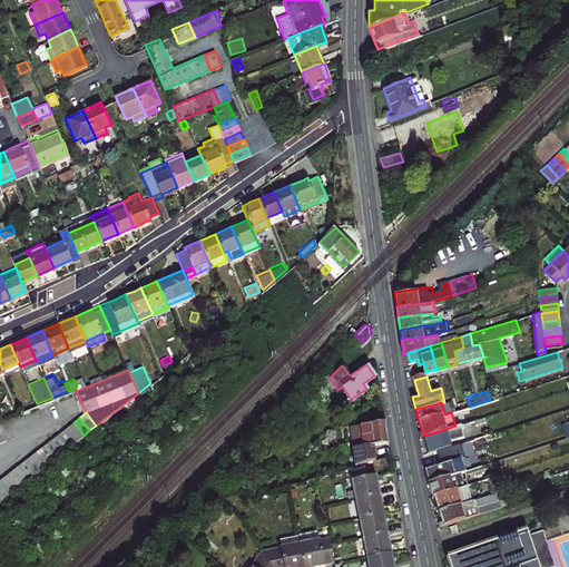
[(383,420),(350,424),(355,462),(374,457),(372,441),(385,440),(383,420)]
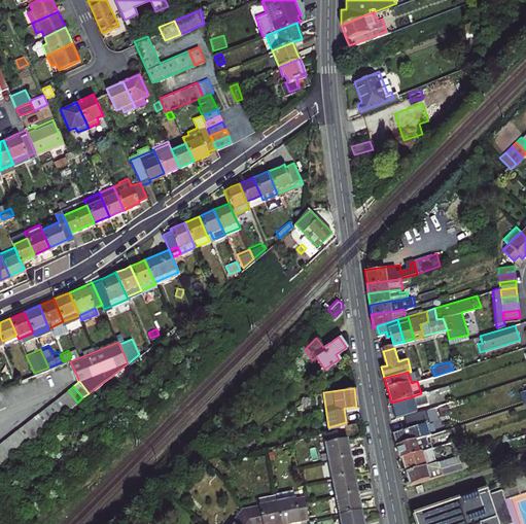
[(77,403),(68,390),(62,395),(71,407),(77,403)]
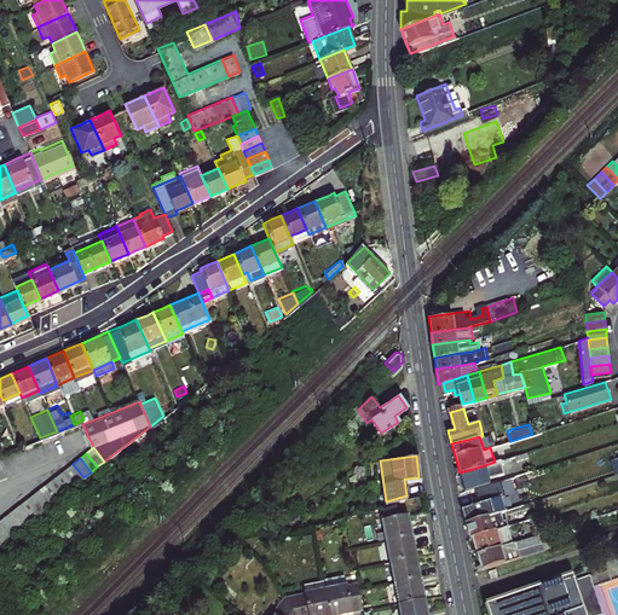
[(479,480),(503,473),(500,460),(495,462),(485,465),(460,473),(465,491),(469,488),(480,486),(479,480)]
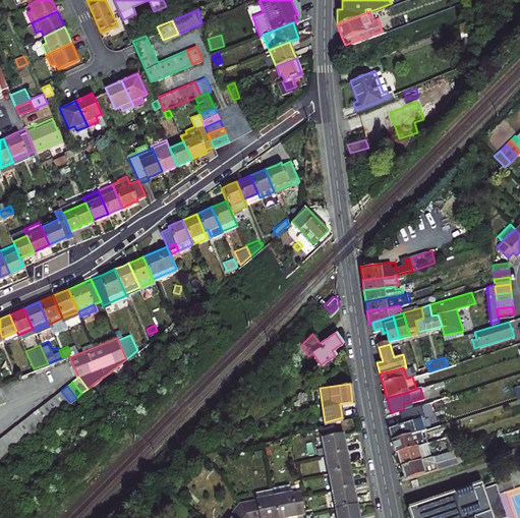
[(70,402),(61,391),(55,395),(64,407),(70,402)]
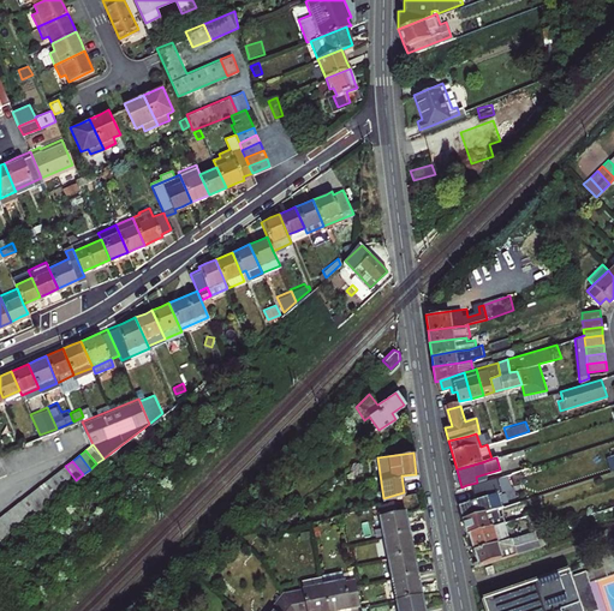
[(76,480),(65,466),(59,471),(69,485),(76,480)]
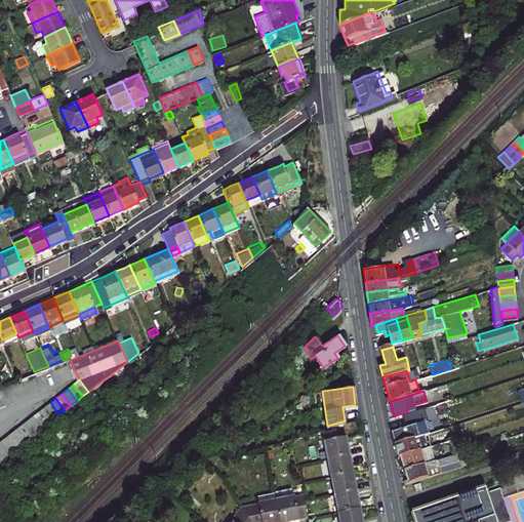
[(52,419),(58,414),(50,402),(43,407),(52,419)]
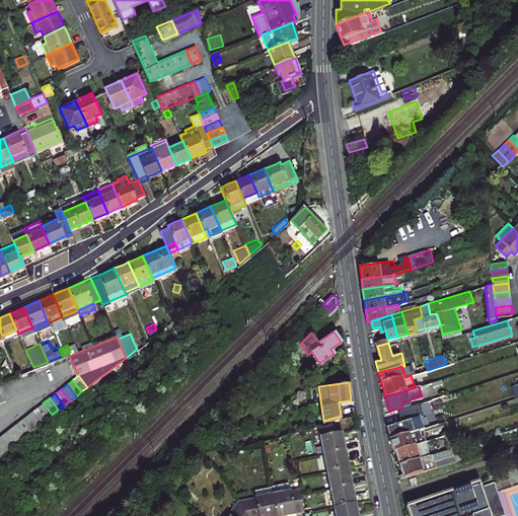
[(46,420),(52,415),(43,402),(37,408),(46,420)]
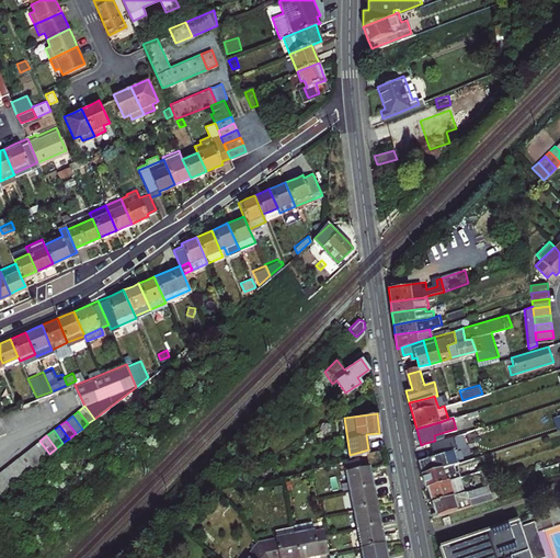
[(425,443),(430,456),(453,450),(456,448),(452,435),(435,441),(425,443)]
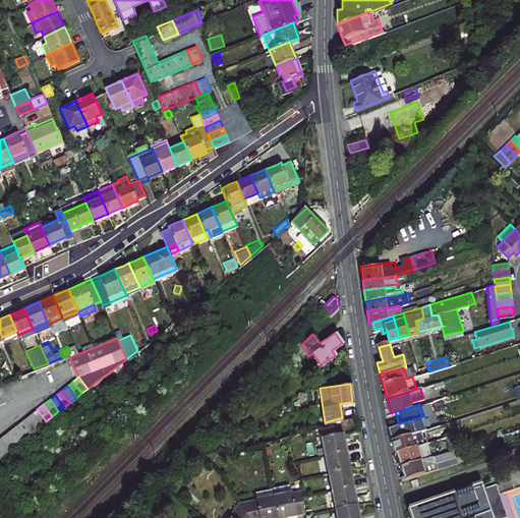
[(46,421),(37,409),(31,413),(40,425),(46,421)]
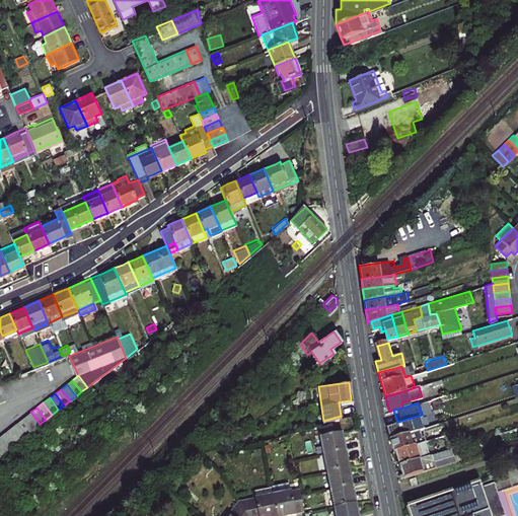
[(40,424),(30,412),(25,417),(34,428),(40,424)]
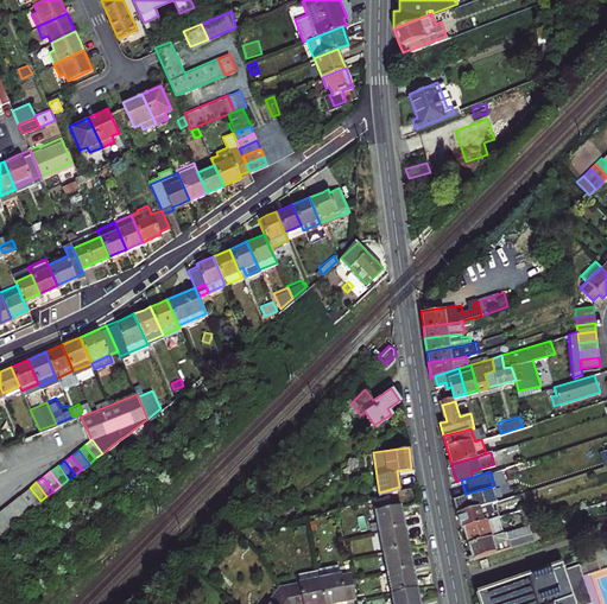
[(492,502),(495,501),(491,487),(466,494),(453,498),(456,513),(492,502)]
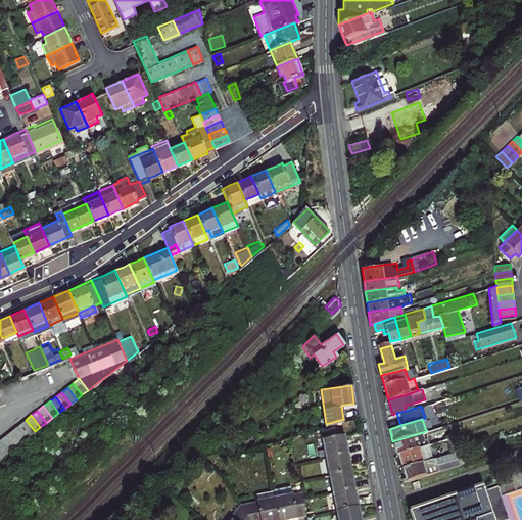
[(29,436),(35,431),(26,420),(19,424),(29,436)]
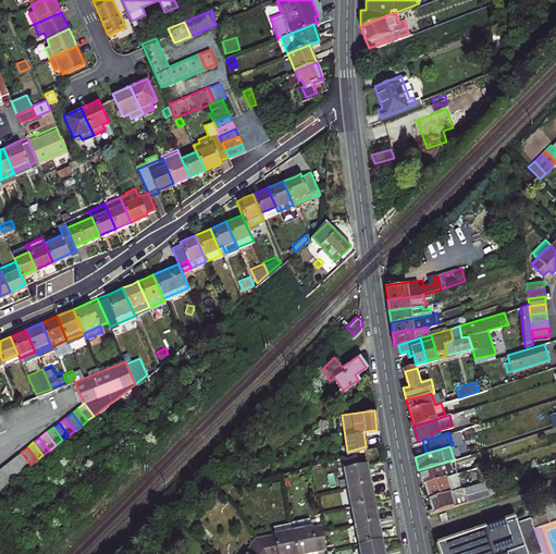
[(24,469),(31,465),(21,452),(14,457),(24,469)]
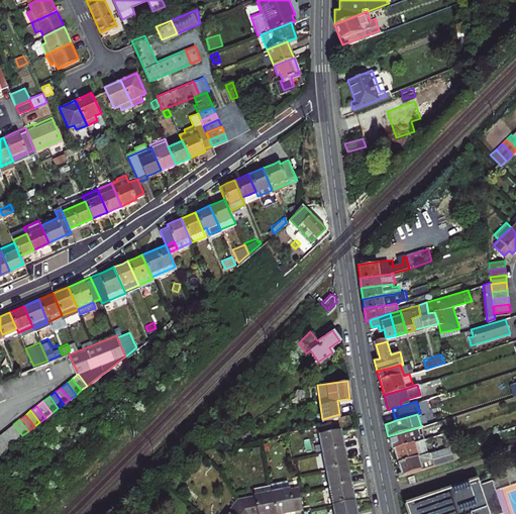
[(16,440),(22,435),(13,424),(7,429),(16,440)]
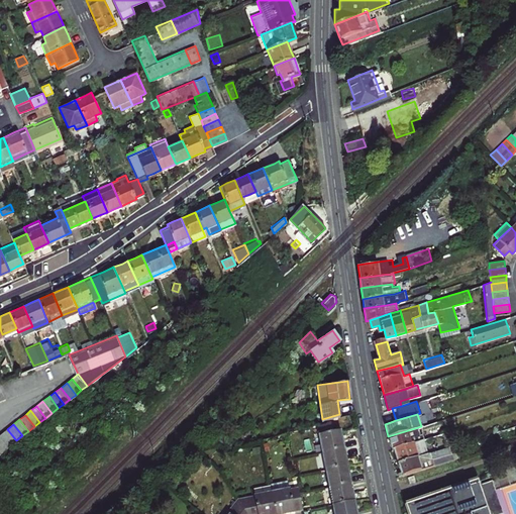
[(341,426),(318,430),(322,450),(345,445),(341,426)]
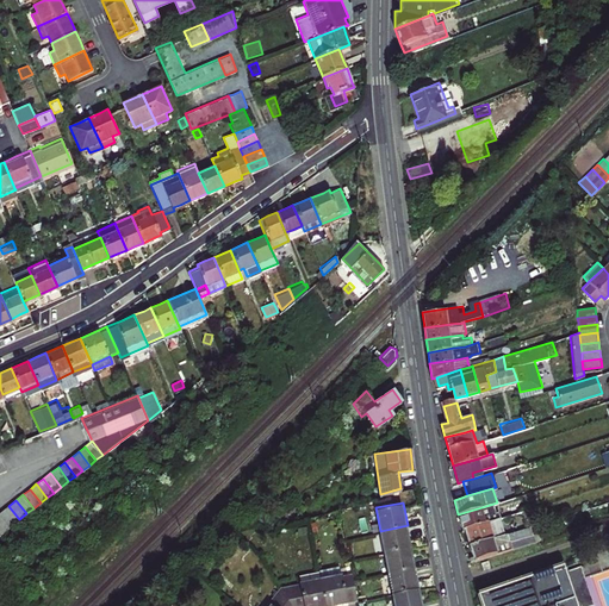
[(501,517),(502,517),(499,511),(496,512),(493,504),(458,514),(461,529),(463,529),(465,529),(485,522),(492,519),(496,518),(501,517)]
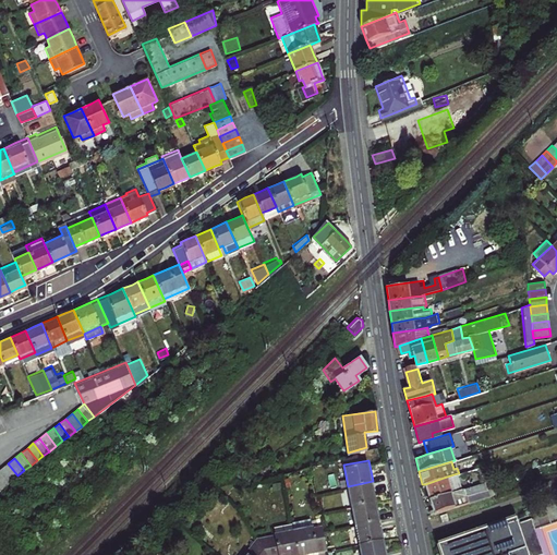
[(17,475),(8,463),(2,468),(12,480),(17,475)]
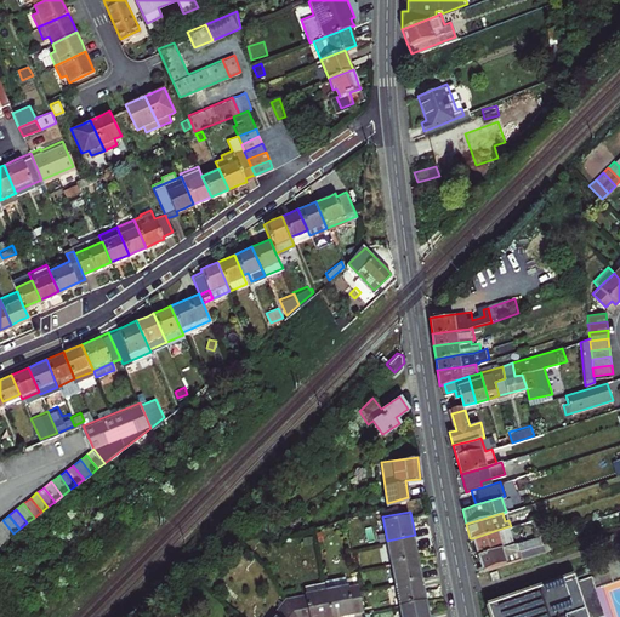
[(535,518),(538,525),(547,521),(545,515),(535,518)]
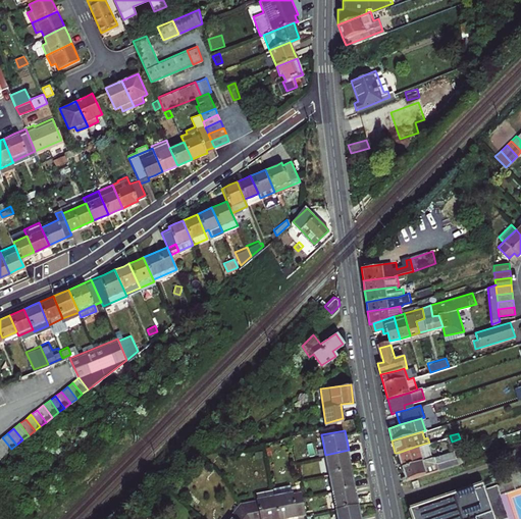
[(0,447),(5,454),(11,449),(2,437),(0,438),(0,447)]
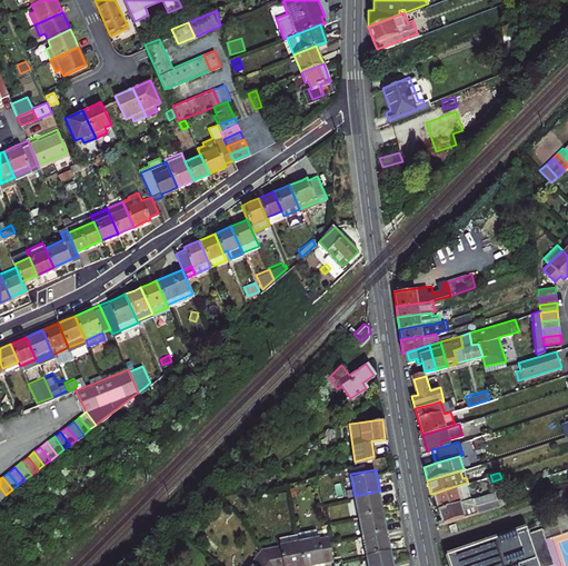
[(494,487),(496,490),(502,489),(511,486),(510,482),(494,487)]
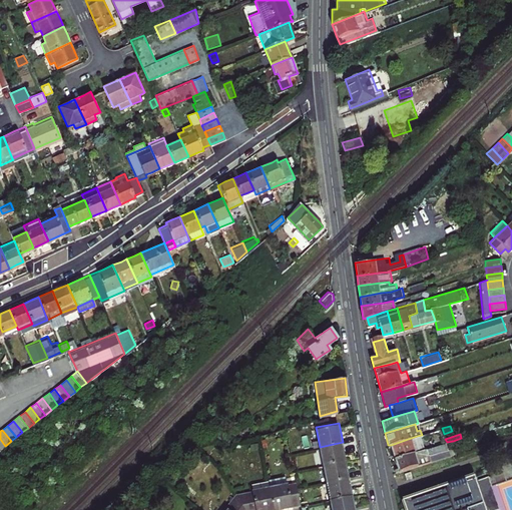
[(424,450),(426,449),(422,435),(421,435),(417,436),(414,437),(408,439),(391,445),(389,445),(394,459),(395,459),(424,450)]
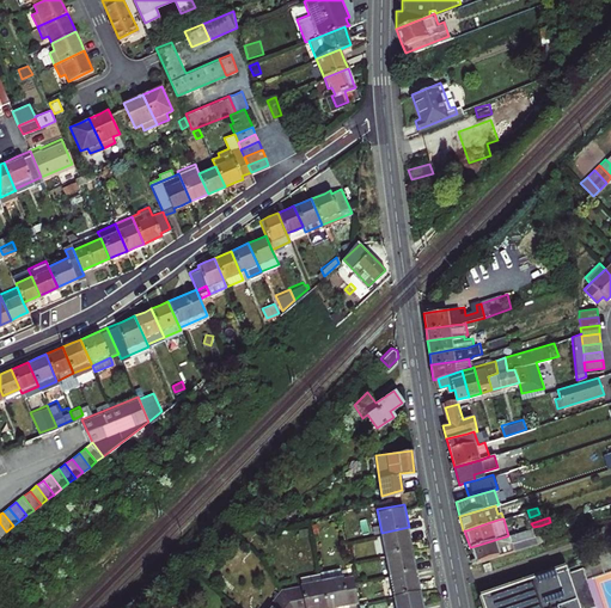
[(533,527),(537,541),(544,539),(541,526),(533,527)]
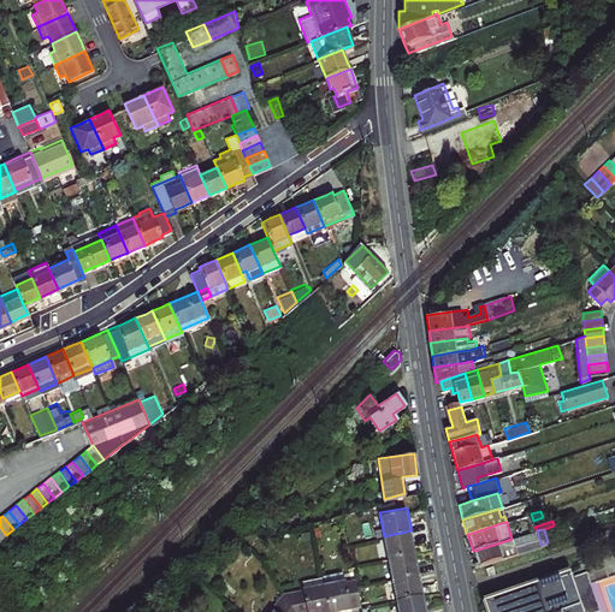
[(412,530),(384,536),(388,557),(415,552),(412,530)]
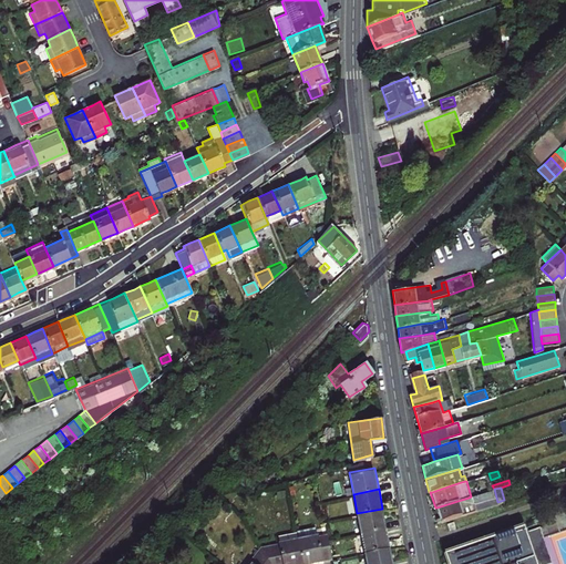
[(435,508),(439,521),(497,502),(494,489),(471,496),(469,498),(436,508),(435,508)]
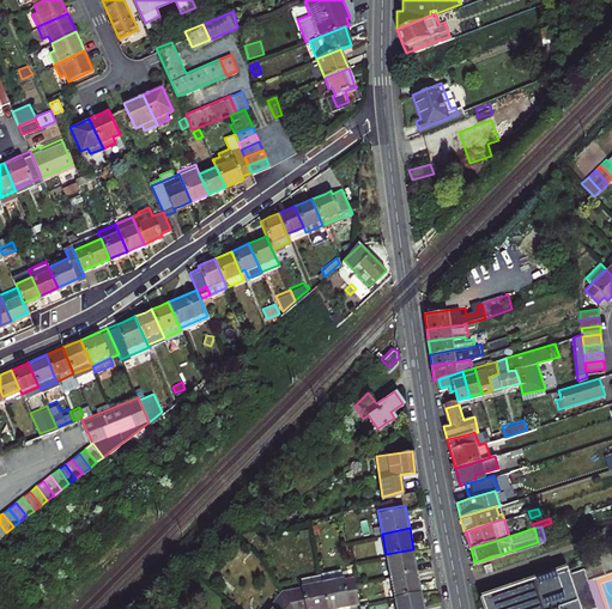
[(386,554),(391,577),(418,571),(413,549),(386,554)]
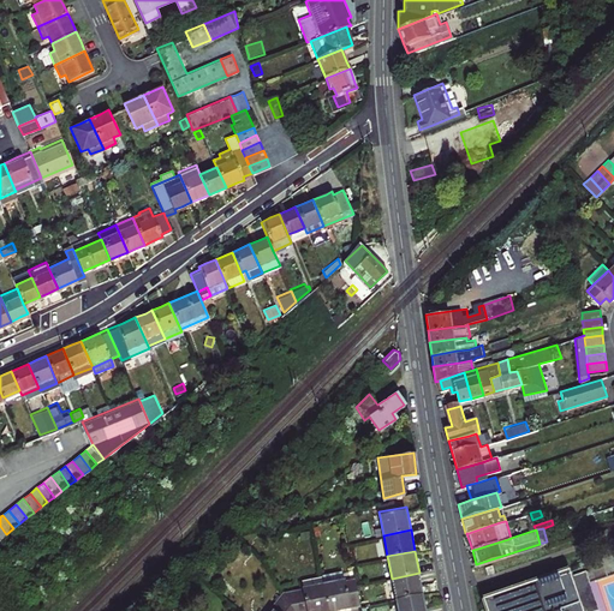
[(592,610),(600,609),(586,571),(571,576),(568,569),(483,599),(487,610),(592,610)]
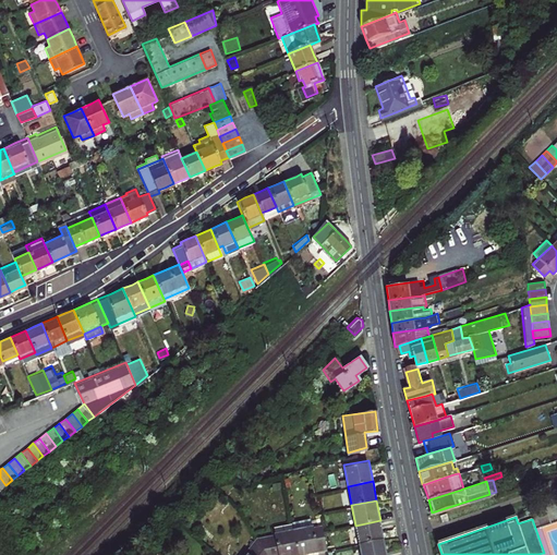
[(309,518),(290,522),(295,554),(314,554),(314,553),(325,551),(319,525),(310,527),(309,518)]
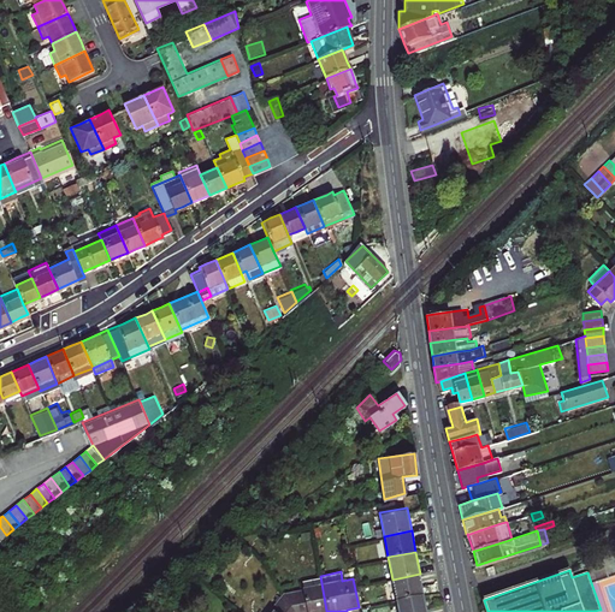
[(392,580),(397,601),(424,595),(420,574),(392,580)]
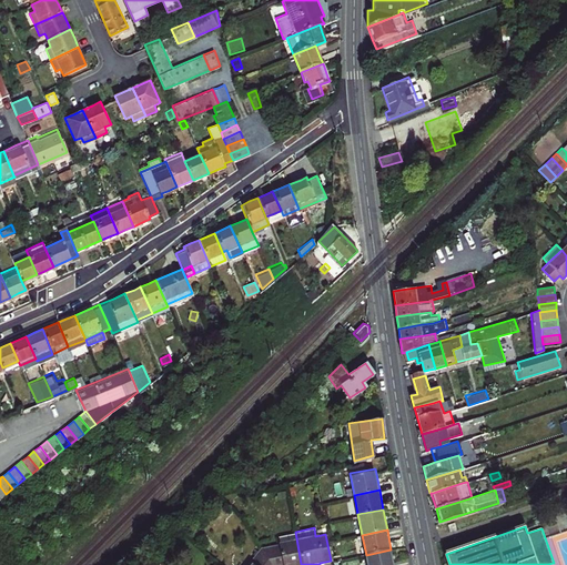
[(301,564),(295,532),(279,534),(281,543),(261,547),(259,548),(267,564),(301,564)]
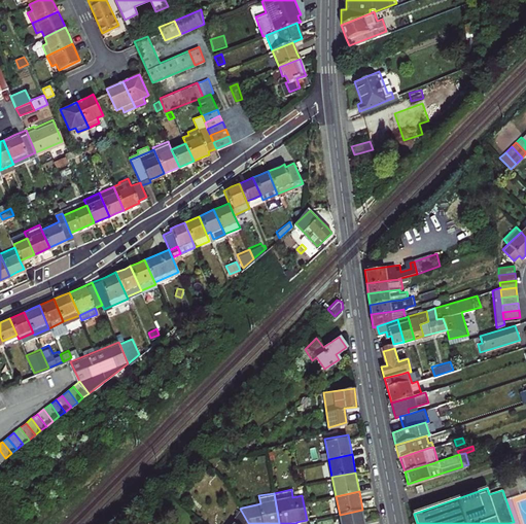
[(248,523),(240,509),(229,520),(231,521),(228,523),(248,523)]
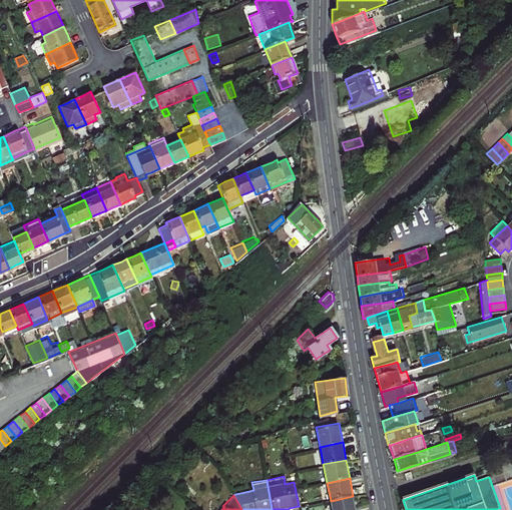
[(355,509),(353,496),(331,501),(332,509),(355,509)]
